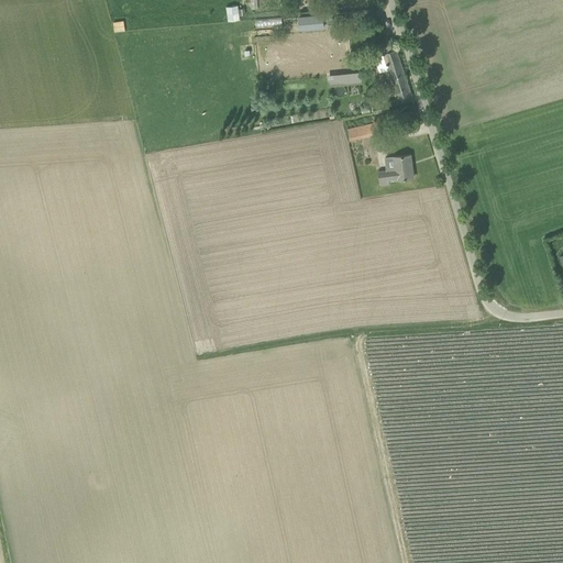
[(229,21),(240,20),(238,4),(227,7),(229,21)]
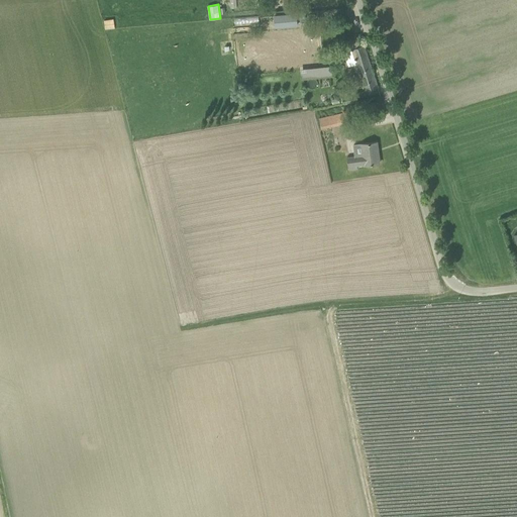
[(274,15),(274,20),(275,28),(299,26),(298,13),(274,15)]
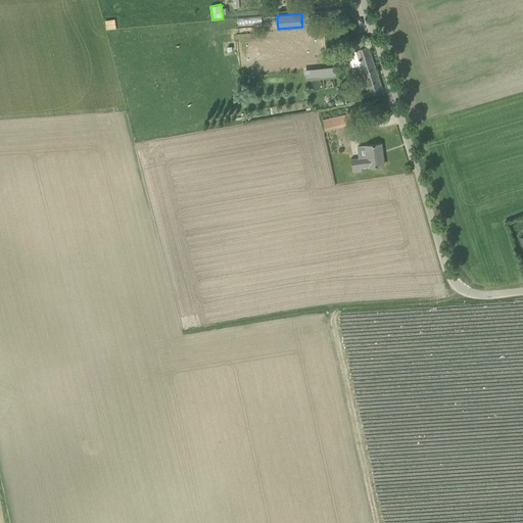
[(382,89),(369,46),(357,49),(362,64),(355,66),(360,79),(365,78),(369,92),(382,89)]
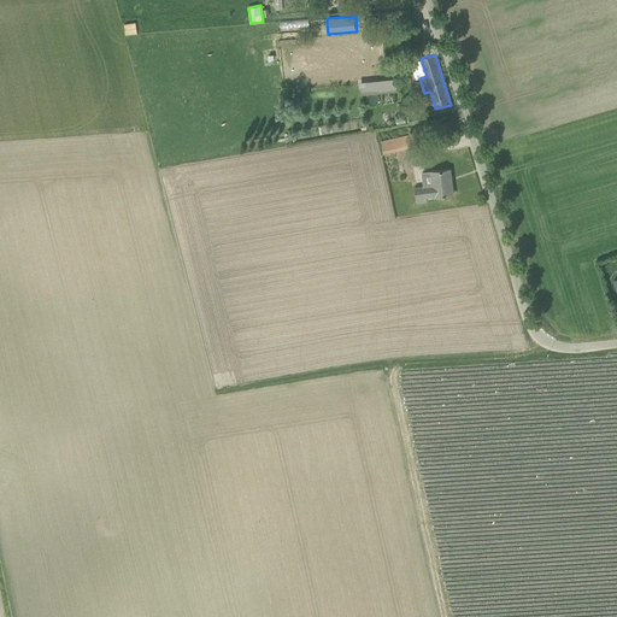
[(360,86),(362,95),(397,92),(395,82),(360,86)]
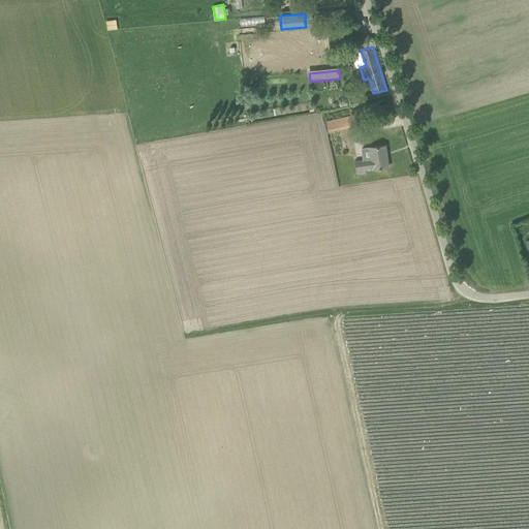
[(352,106),(366,103),(365,95),(350,98),(352,106)]
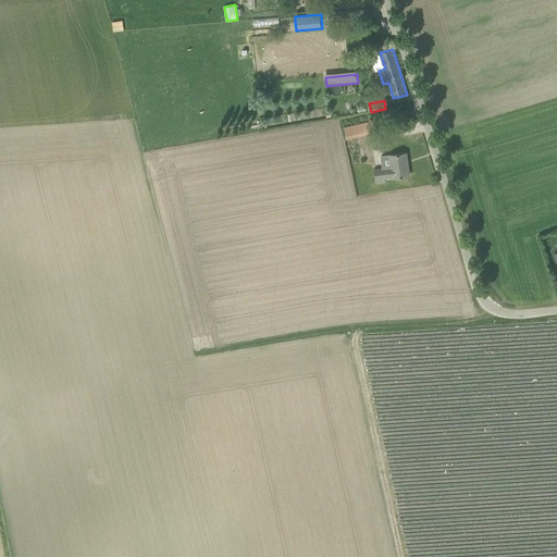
[(347,138),(380,131),(376,120),(344,127),(347,138)]
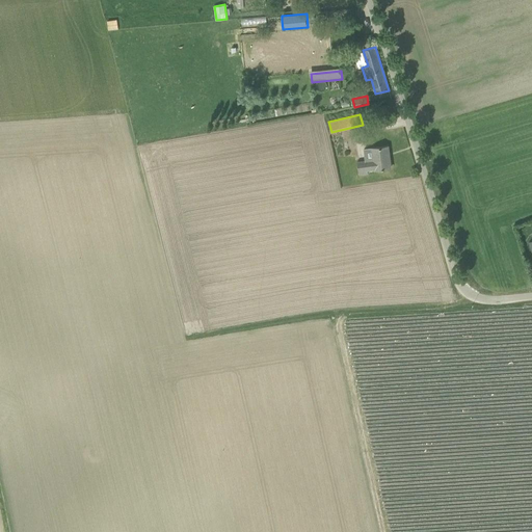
[(391,168),(388,145),(373,148),(374,159),(357,161),(360,175),(368,174),(368,169),(375,168),(376,169),(391,168)]
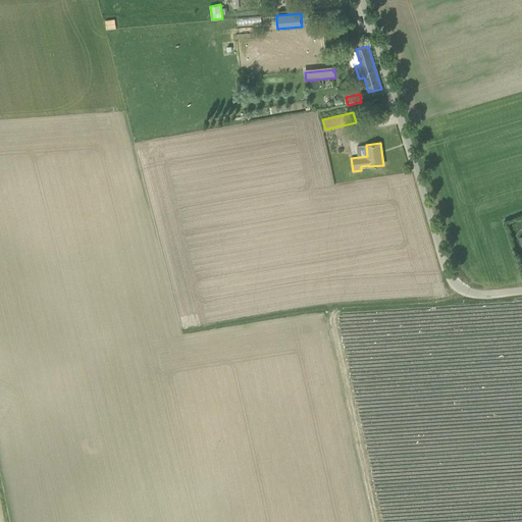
All buildings are outlined.
